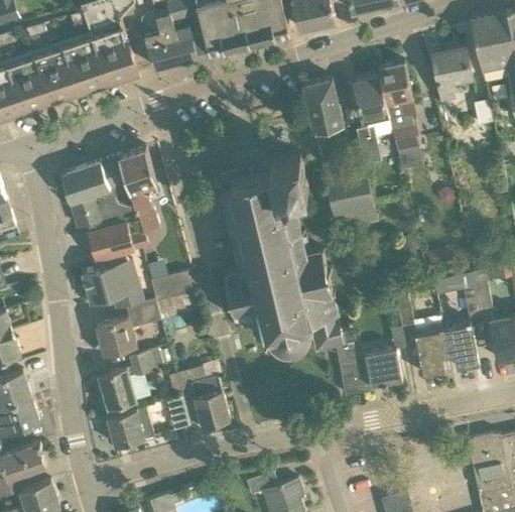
[(0,25),(19,19),(13,0),(0,0),(0,25)]
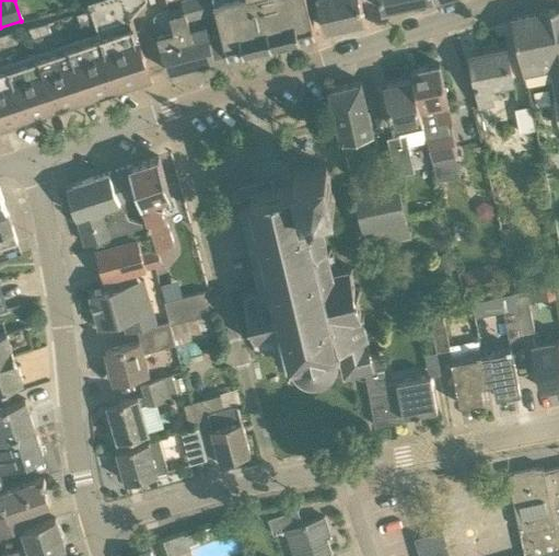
[(92,21),(99,39),(0,73),(0,128),(84,101),(84,102),(119,90),(150,80),(130,21),(147,2),(146,0),(105,0),(88,6),(90,13),(76,18),(79,26),(92,21)]
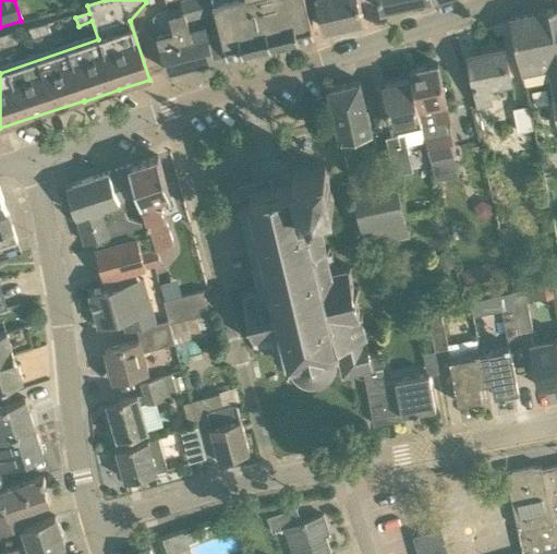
[(173,35),(156,39),(165,74),(226,58),(217,25),(210,0),(188,0),(180,2),(182,10),(168,13),(173,35)]
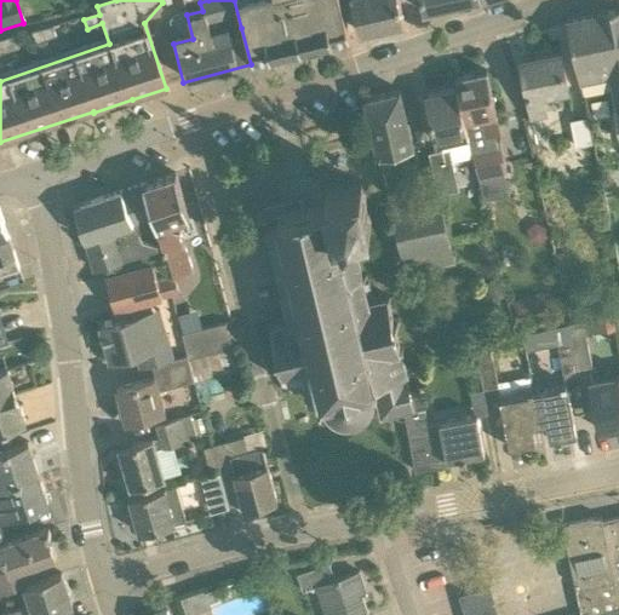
[(234,0),(241,28),(251,64),(252,64),(253,64),(253,63),(269,59),(269,61),(270,61),(270,59),(299,52),(299,53),(301,53),(301,52),(330,45),(330,46),(331,45),(320,0),(248,0),(239,3),(239,1),(238,3),(236,0),(234,0)]
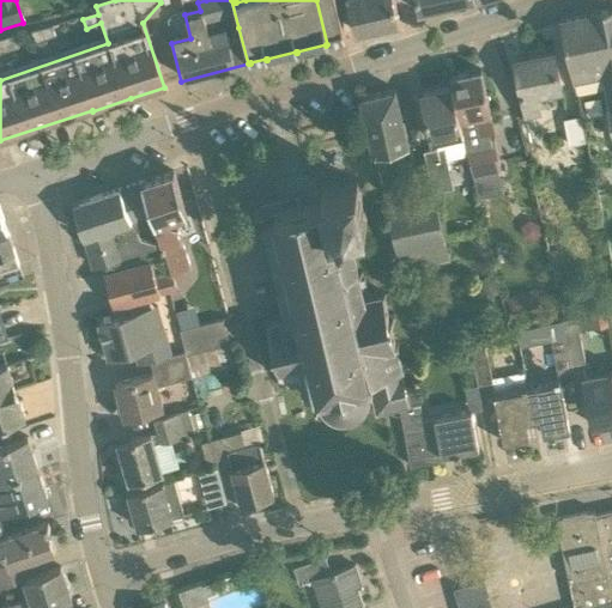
[(345,0),(349,12),(355,36),(399,25),(393,2),(392,0),(345,0)]
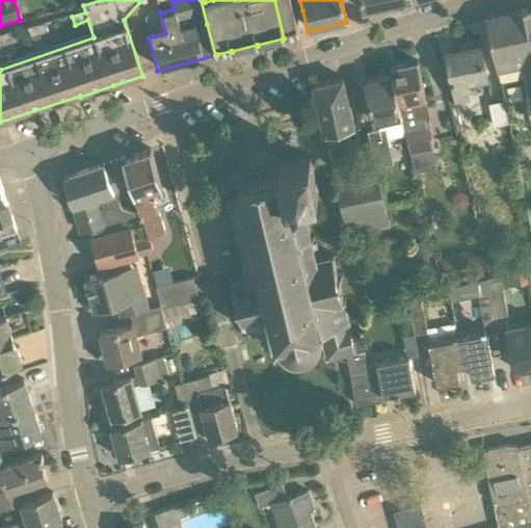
[(359,0),(362,15),(412,4),(410,0),(359,0)]
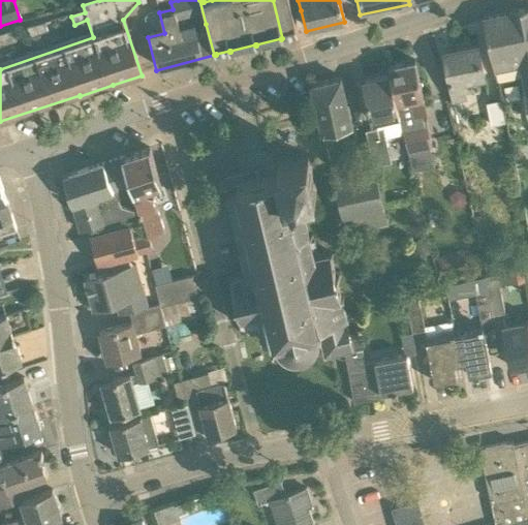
[(484,22),(492,62),(491,62),(494,74),(520,69),(527,112),(527,10),(510,14),(510,17),(484,22)]
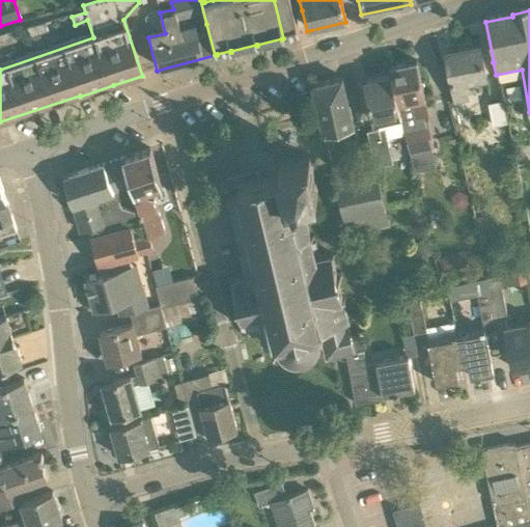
[(88,30),(86,22),(77,25),(80,33),(88,30)]
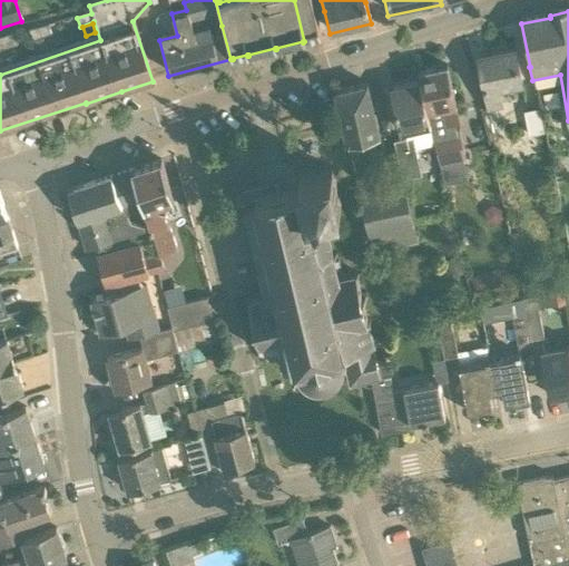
[(51,36),(48,27),(28,31),(32,42),(51,36)]
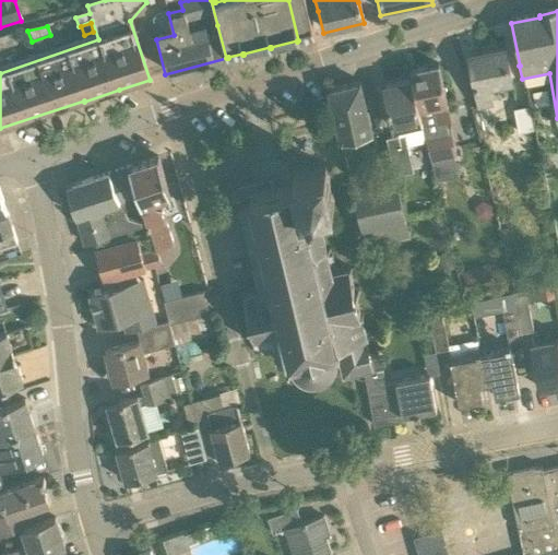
[(0,51),(16,46),(13,35),(0,38),(0,51)]
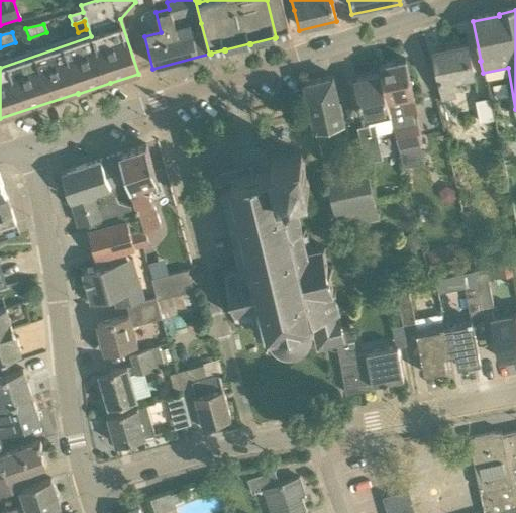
[(433,54),(442,101),(454,99),(450,83),(473,78),(467,46),(433,54)]
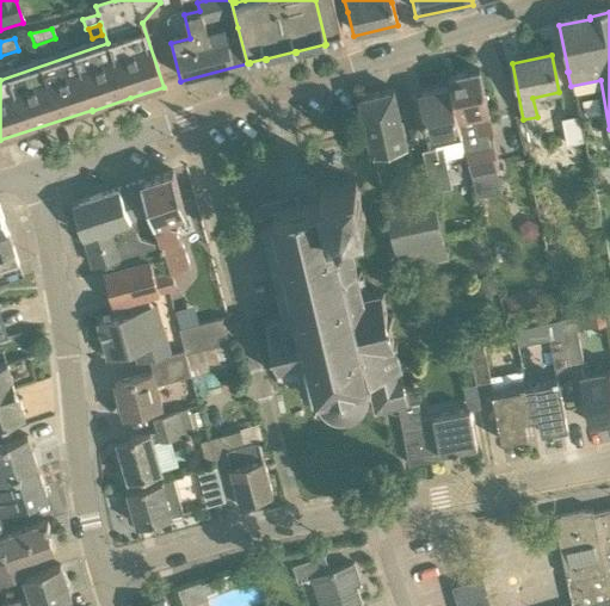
[(490,143),(488,137),(492,136),(479,74),(448,80),(449,91),(457,121),(461,136),(463,150),(490,143)]
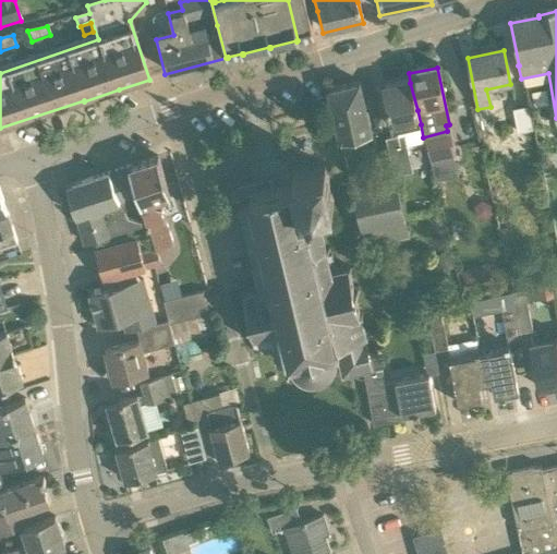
[(425,144),(423,137),(421,124),(418,110),(410,83),(383,89),(392,131),(396,130),(398,137),(384,141),(391,171),(410,168),(406,148),(425,144)]
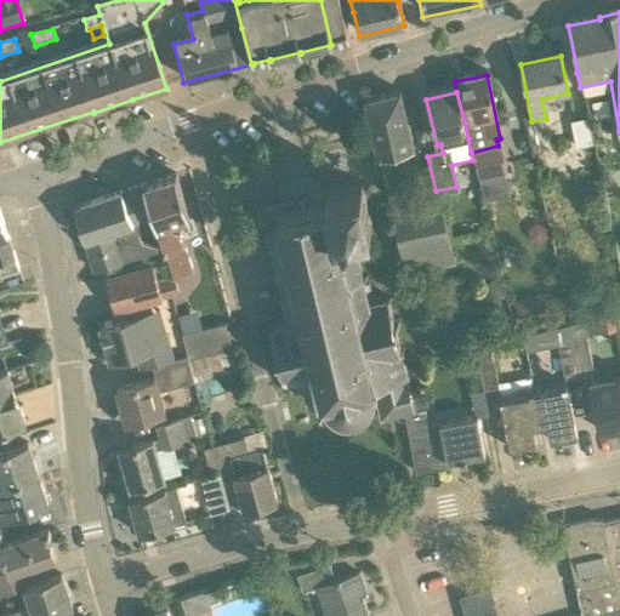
[(364,103),(377,159),(414,150),(399,95),(364,103)]
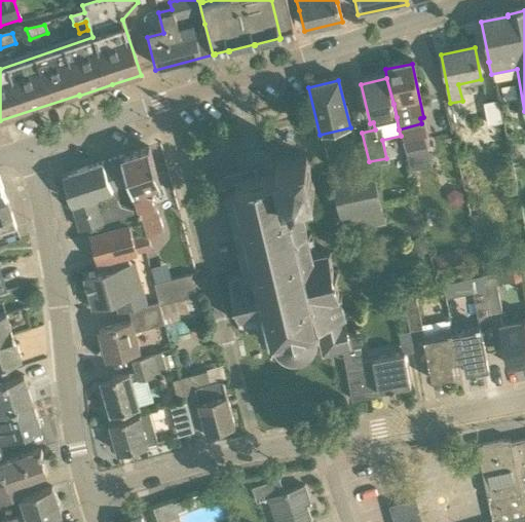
[(501,124),(496,102),(482,106),(487,127),(501,124)]
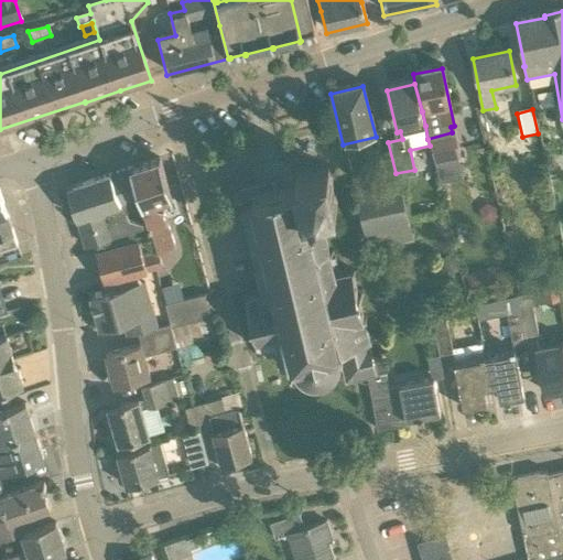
[(454,132),(452,132),(428,139),(430,146),(435,169),(461,162),(454,132)]
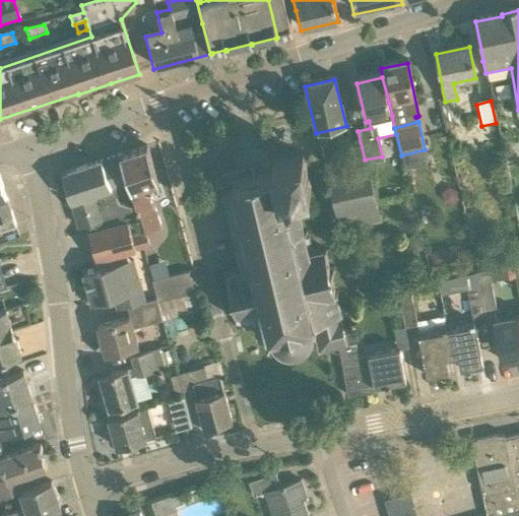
[(119,157),(137,210),(145,235),(160,230),(149,195),(144,193),(143,189),(158,184),(146,148),(119,157)]
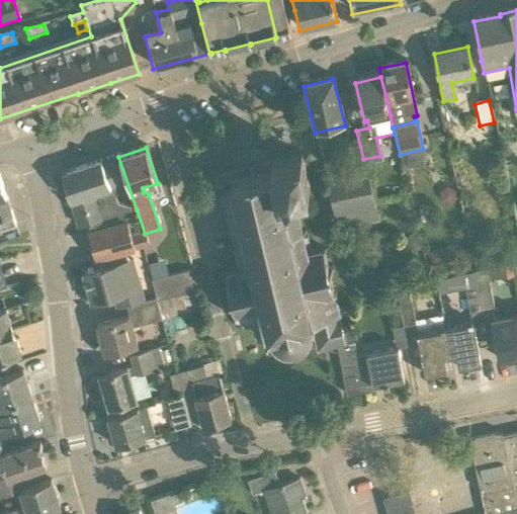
[(79,229),(137,209),(118,157),(62,176),(79,229)]
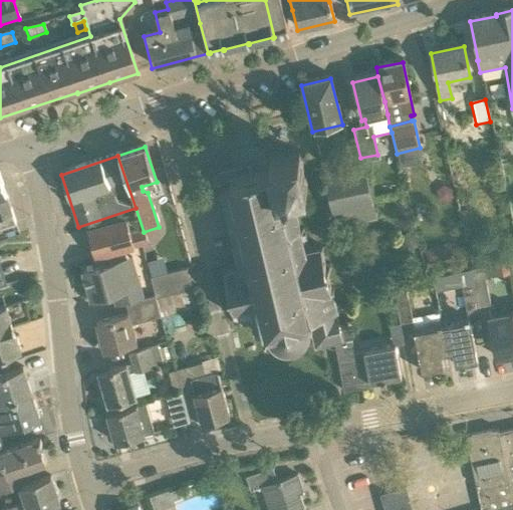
[(235,250),(236,254),(232,255),(234,266),(227,267),(228,272),(226,273),(225,271),(223,271),(223,273),(221,274),(222,276),(224,275),(228,294),(225,295),(225,298),(229,297),(234,316),(231,316),(232,319),(234,318),(235,320),(238,319),(238,320),(239,321),(240,322),(242,323),(243,323),(244,323),(245,323),(247,323),(248,323),(249,322),(250,321),(251,320),(251,319),(256,335),(263,333),(264,336),(266,335),(266,336),(268,336),(269,338),(271,340),(272,342),(275,344),(277,346),(279,347),(281,348),(284,349),(288,349),(290,349),(291,349),(295,348),(298,346),(301,344),(304,341),(305,340),(307,338),(308,336),(308,334),(311,334),(315,349),(334,345),(348,340),(345,323),(338,324),(331,295),(333,294),(333,292),(330,293),(326,274),(330,273),(329,270),(325,271),(321,252),(323,252),(322,249),(320,250),(320,248),(318,249),(318,251),(316,252),(315,247),(307,249),(304,238),(300,239),(300,235),(303,234),(303,232),(299,233),(294,213),(298,212),(298,210),(294,211),(289,192),(307,188),(299,156),(268,163),(269,164),(221,175),(219,176),(218,177),(217,177),(216,179),(215,180),(215,182),(215,183),(215,185),(215,186),(216,187),(217,188),(219,189),(219,190),(220,190),(224,205),(220,206),(221,208),(224,207),(229,227),(225,227),(226,230),(230,229),(234,248),(230,249),(231,251),(235,250)]
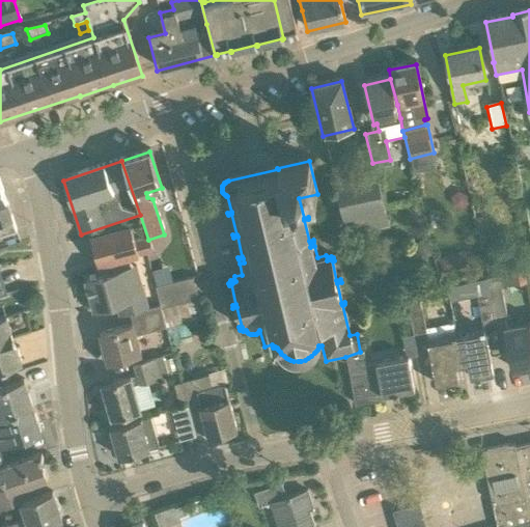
[(385,211),(377,175),(334,185),(342,220),(353,218),(357,237),(388,229),(384,211),(385,211)]
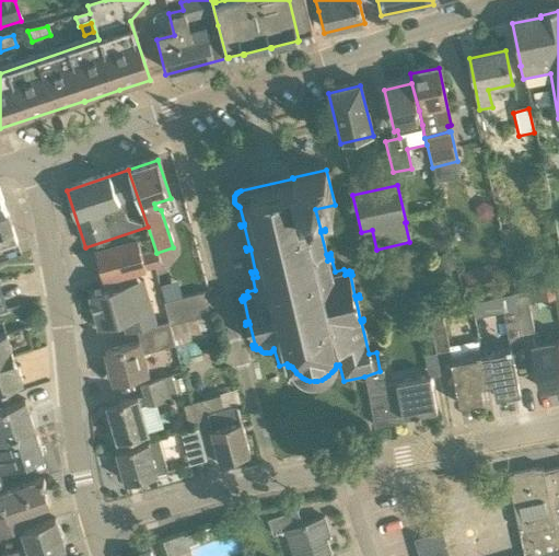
[(0,252),(18,246),(0,196),(0,252)]
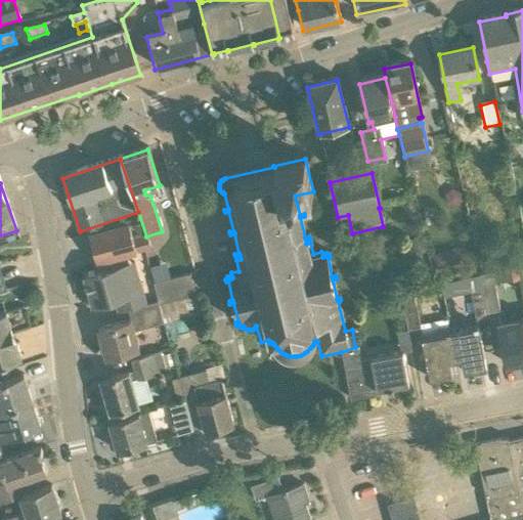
[(151,252),(146,236),(132,242),(128,226),(89,236),(96,266),(151,252)]
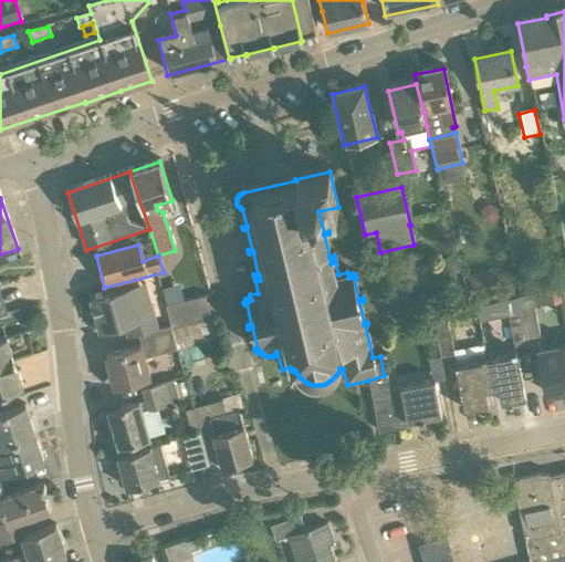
[(451,257),(440,263),(450,279),(461,272),(451,257)]
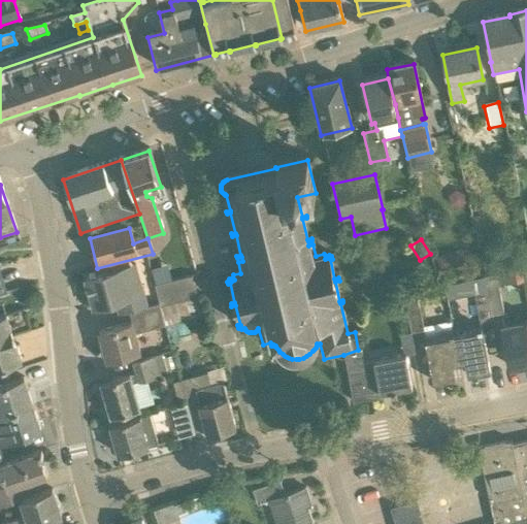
[(435,259),(438,273),(450,270),(447,256),(435,259)]
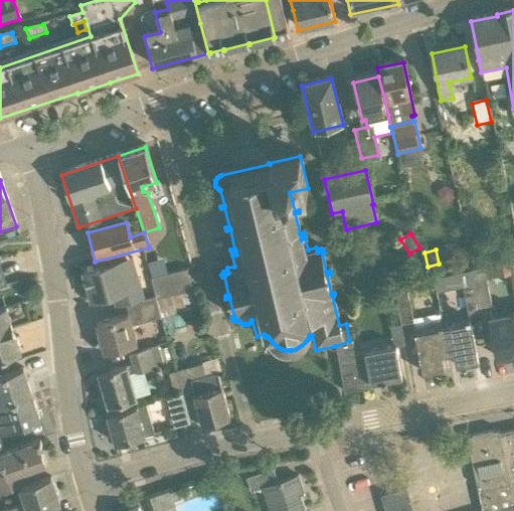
[(132,305),(144,302),(132,261),(82,274),(91,303),(114,297),(117,309),(132,305)]
